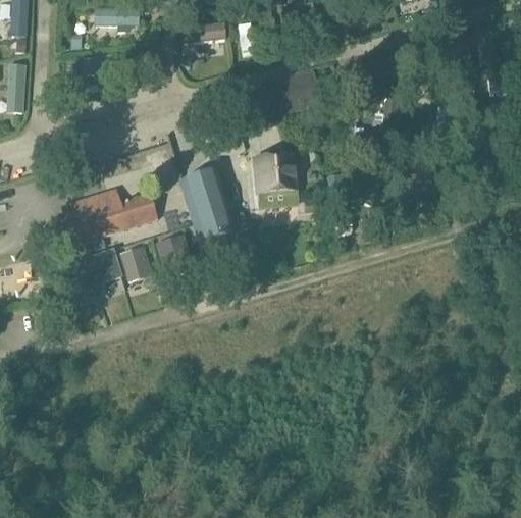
[(25,37),(28,0),(11,0),(9,36),(25,37)]
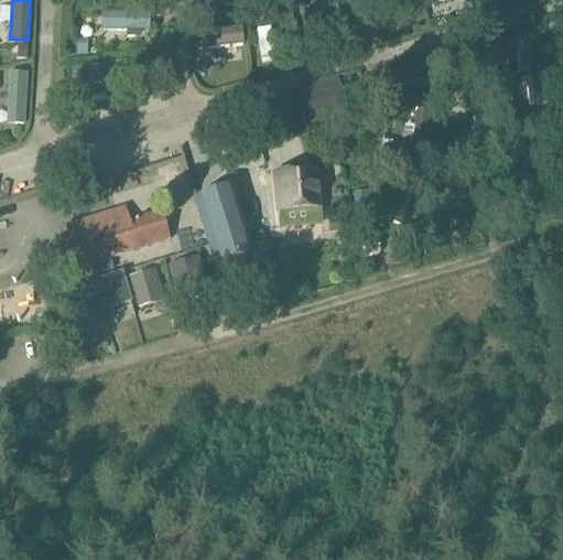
[(310,0),(318,45),(336,42),(328,0),(310,0)]
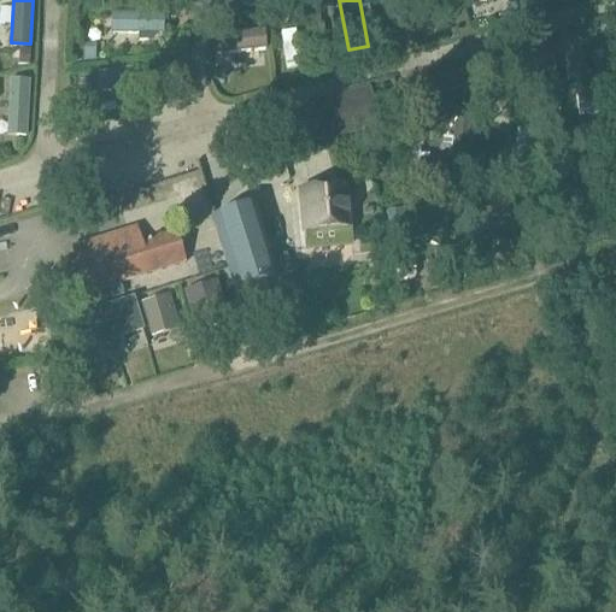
[(111,10),(111,30),(160,30),(162,10),(111,10)]
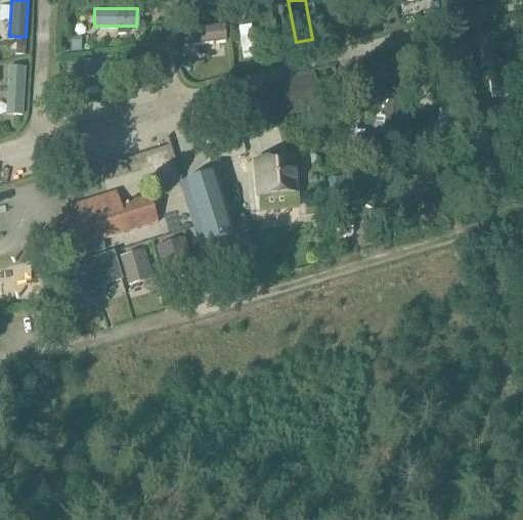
[(238,25),(244,55),(256,53),(251,23),(238,25)]
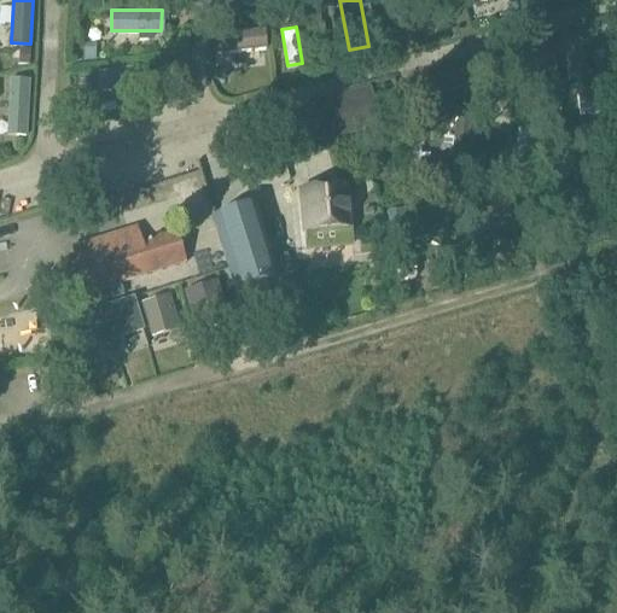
[(263,33),(222,36),(223,52),(265,48),(263,33)]
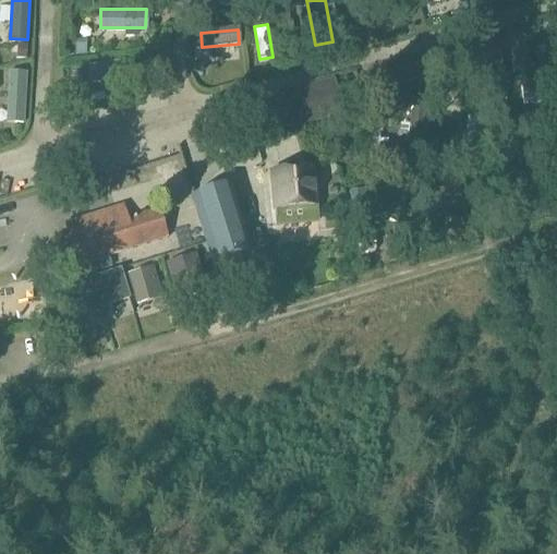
[(133,57),(91,63),(94,80),(136,72),(133,57)]
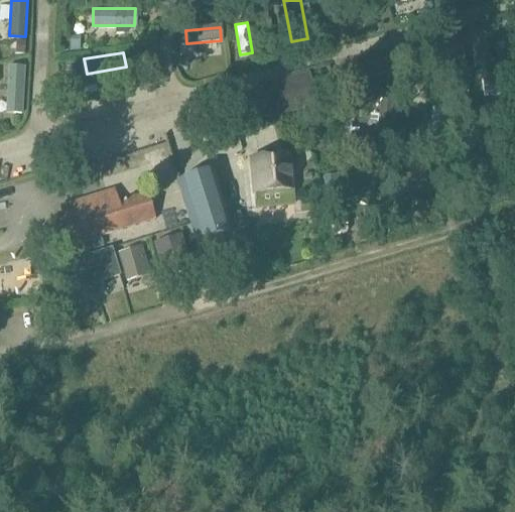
[(9,62),(6,110),(21,111),(24,64),(9,62)]
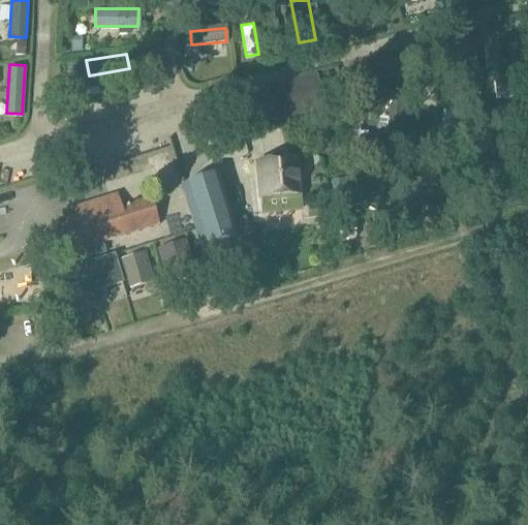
[(329,104),(320,76),(287,87),(296,115),(329,104)]
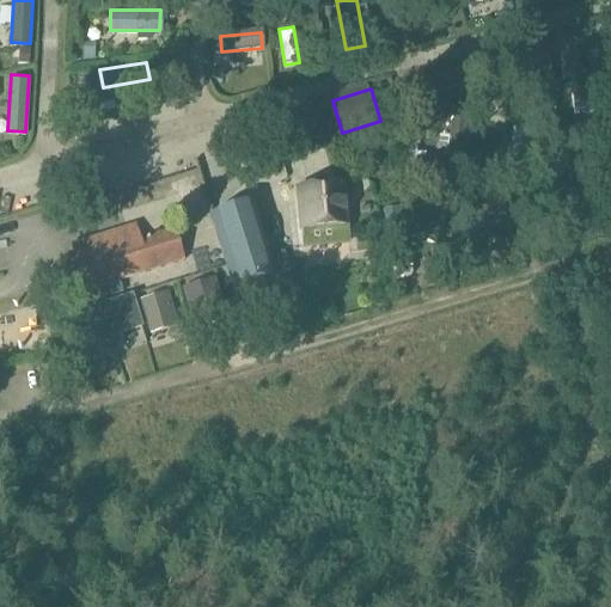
[(453,102),(447,153),(465,155),(471,104),(453,102)]
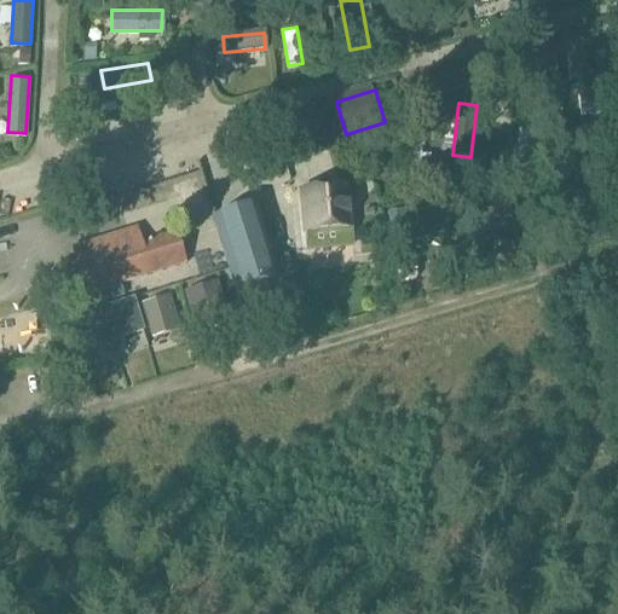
[(538,128),(519,126),(514,171),(532,173),(538,128)]
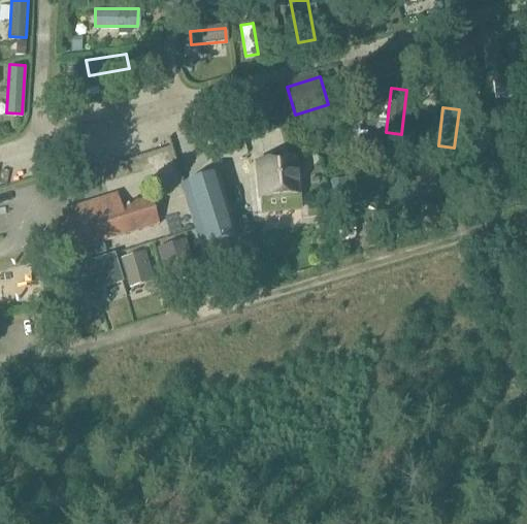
[(261,160),(264,190),(265,190),(265,205),(295,203),(294,188),(298,188),(295,157),(261,160)]
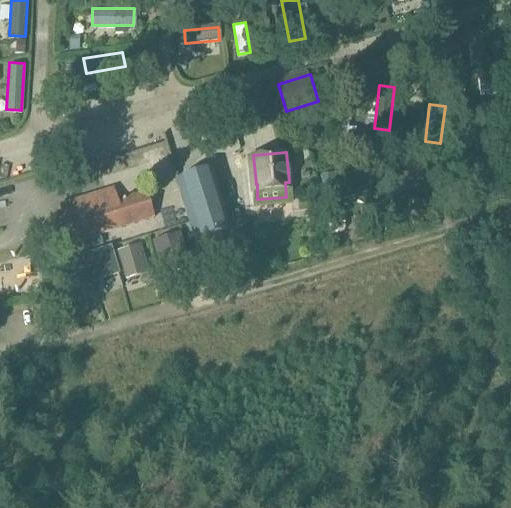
[(200,251),(247,236),(237,207),(227,211),(213,166),(175,178),(195,239),(197,239),(200,251)]
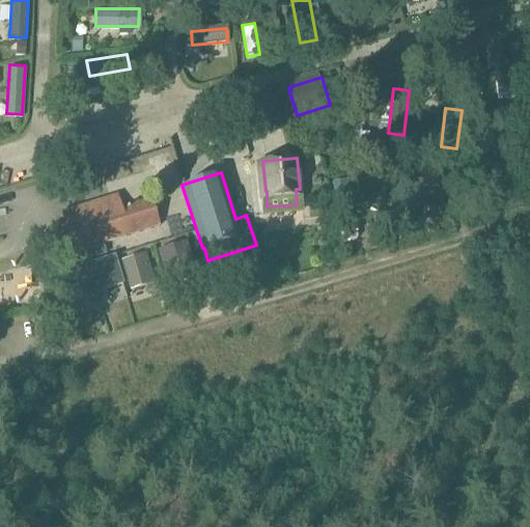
[(350,177),(333,179),(339,225),(357,222),(350,177)]
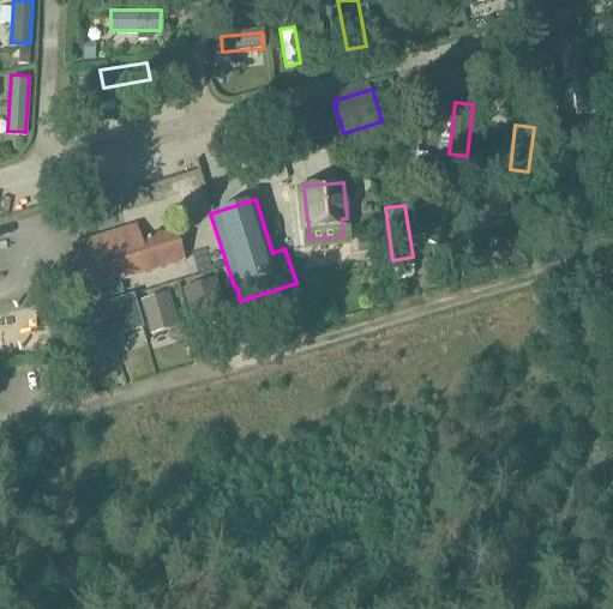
[(76,245),(89,285),(185,254),(176,223),(125,239),(120,224),(88,234),(89,240),(76,245)]
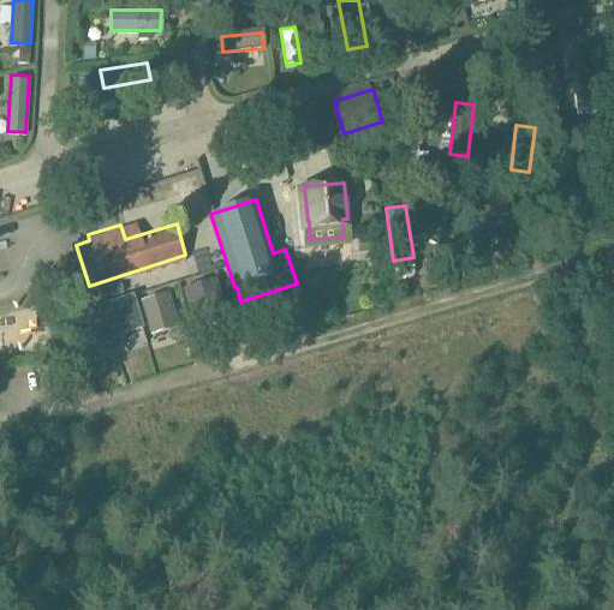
[(230,316),(216,275),(182,286),(195,327),(230,316)]
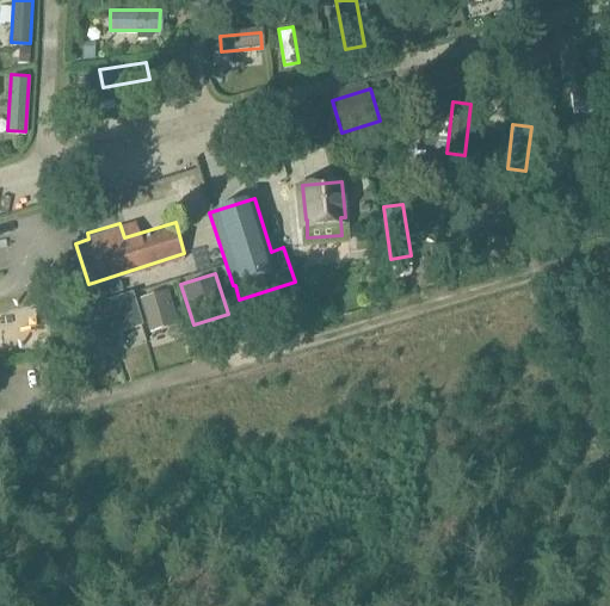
[(143,296),(153,331),(182,322),(172,288),(143,296)]
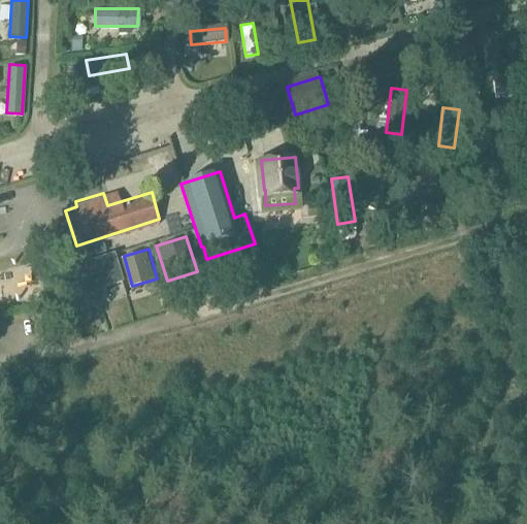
[(87,259),(95,287),(123,279),(114,251),(87,259)]
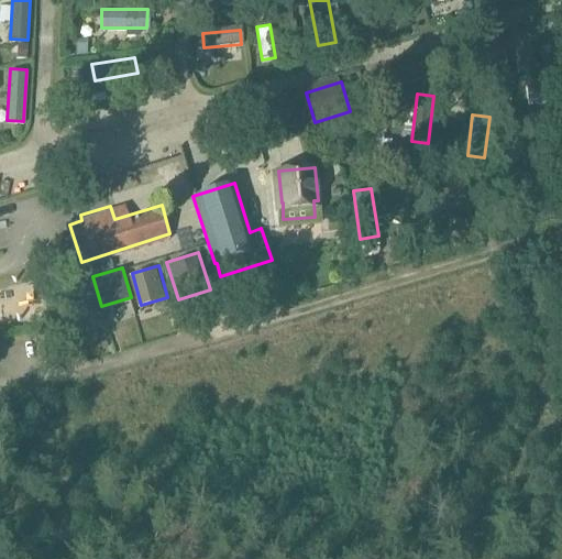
[(63,286),(73,316),(101,306),(92,276),(63,286)]
